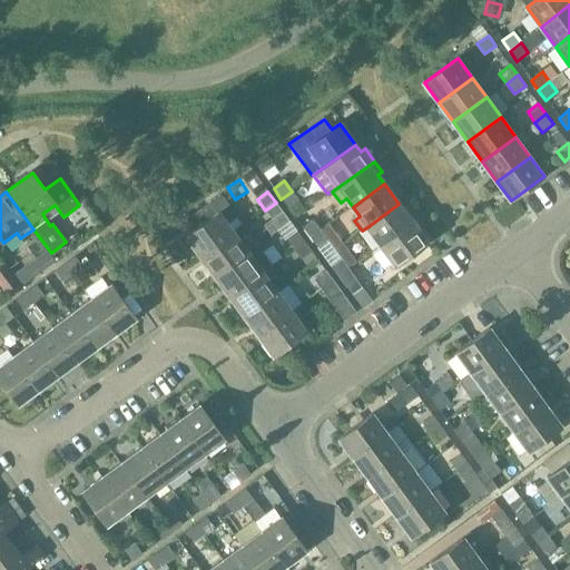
[(292,192),(281,199),(288,208),(298,200),(292,192)]
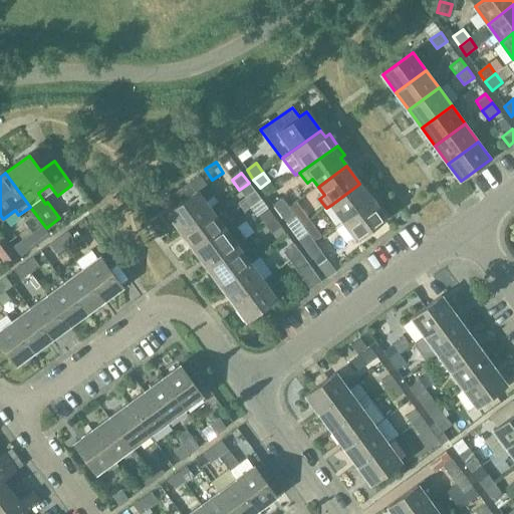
[(211,210),(206,203),(215,196),(201,175),(171,196),(178,206),(168,213),(182,232),(211,210)]
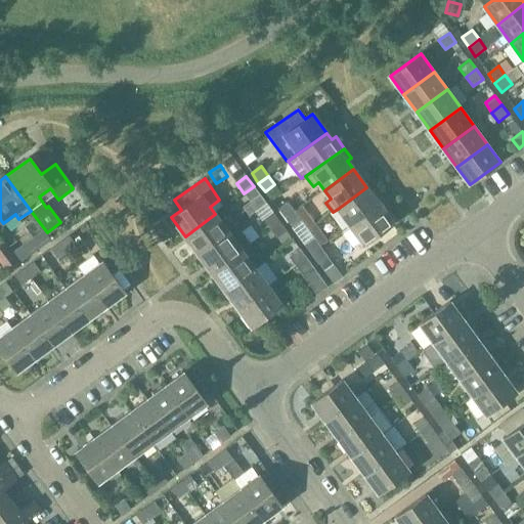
[(260,195),(254,186),(244,193),(251,203),(260,195)]
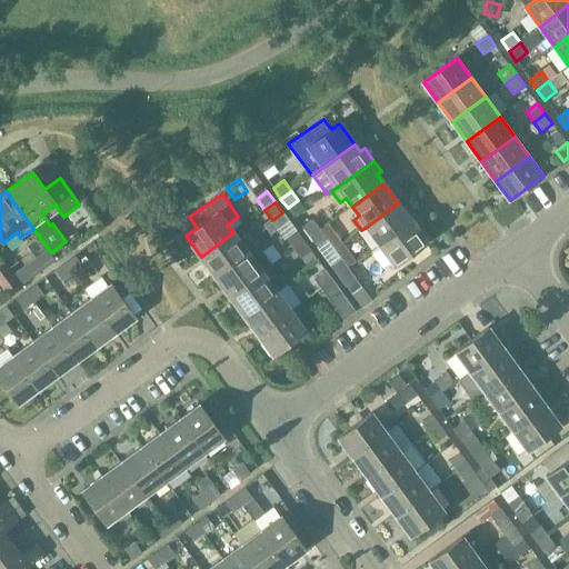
[(398,203),(367,227),(381,247),(412,223),(398,203)]
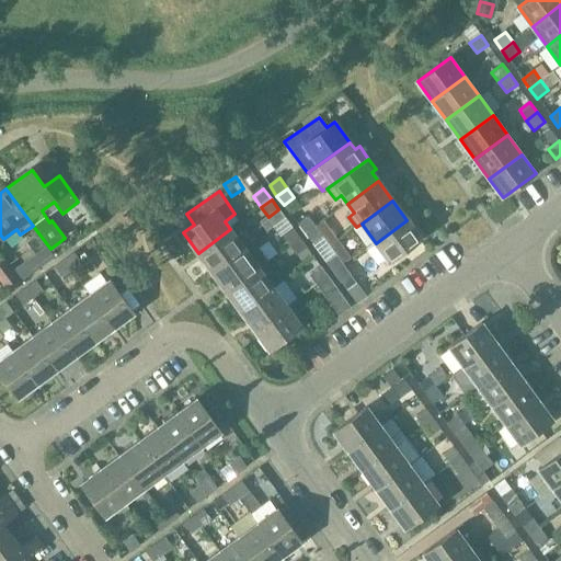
[(306,235),(316,227),(308,216),(297,224),(306,235)]
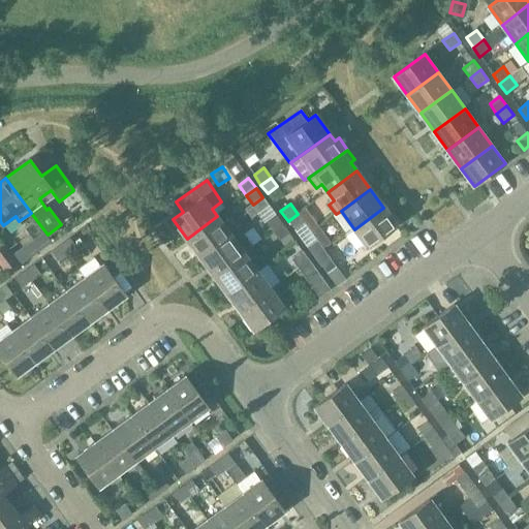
[(383,208),(354,229),(368,248),(397,226),(383,208)]
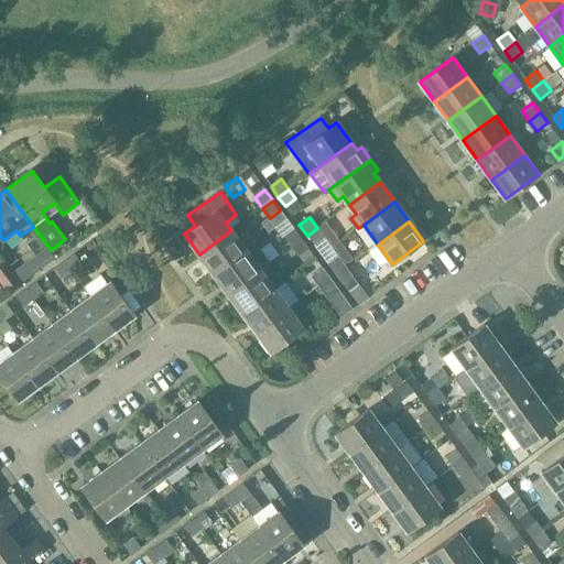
[(317,228),(307,236),(314,246),(324,238),(317,228)]
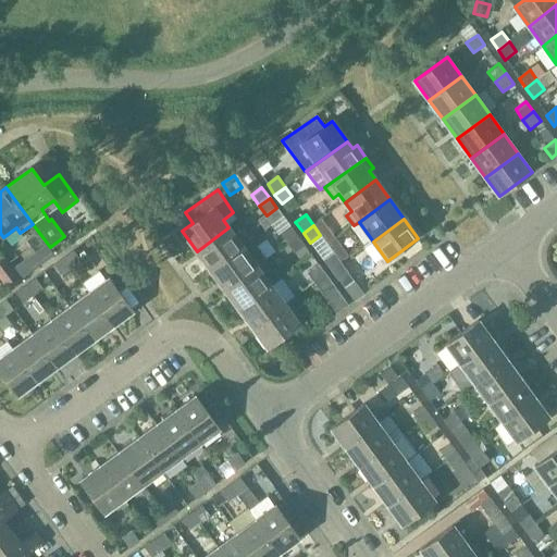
[(291,226),(280,234),(287,245),(298,237),(291,226)]
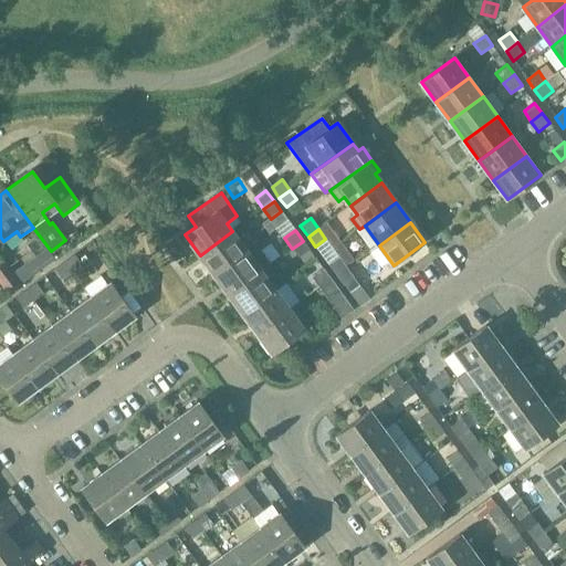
[(232,231),(200,255),(215,274),(255,244),(257,243),(249,232),(239,240),(232,231)]
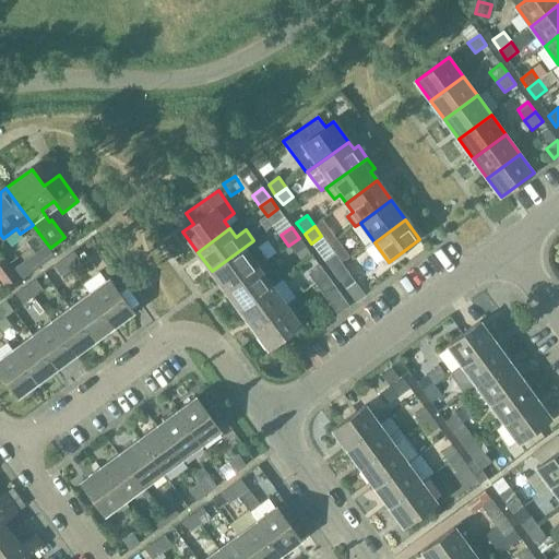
[(74,241),(81,236),(75,229),(69,235),(74,241)]
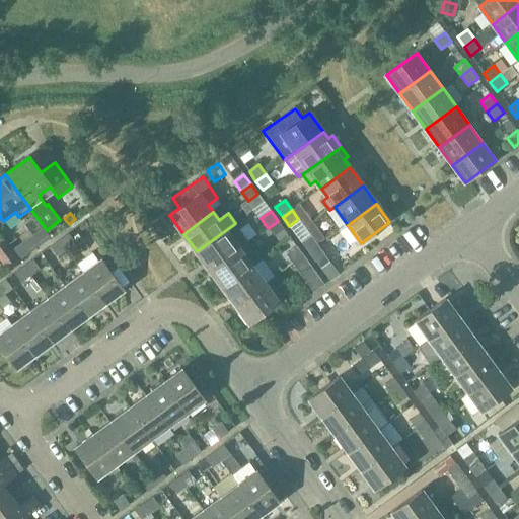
[(278,221),(268,228),(275,236),(284,229),(278,221)]
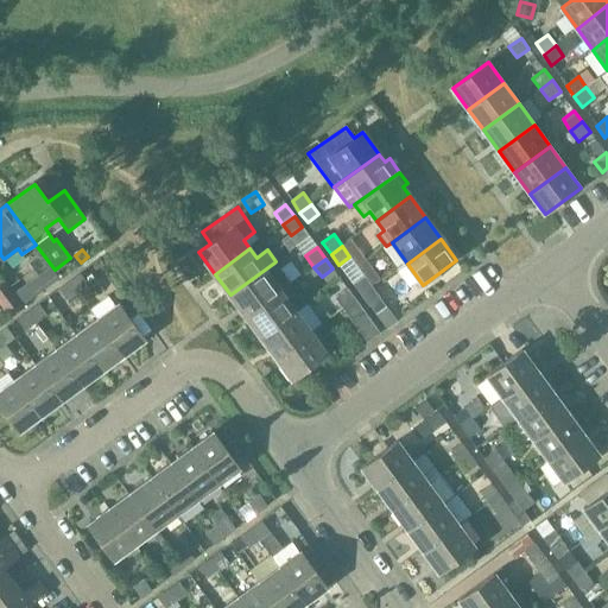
[(290,284),(274,263),(230,295),(246,316),(290,284)]
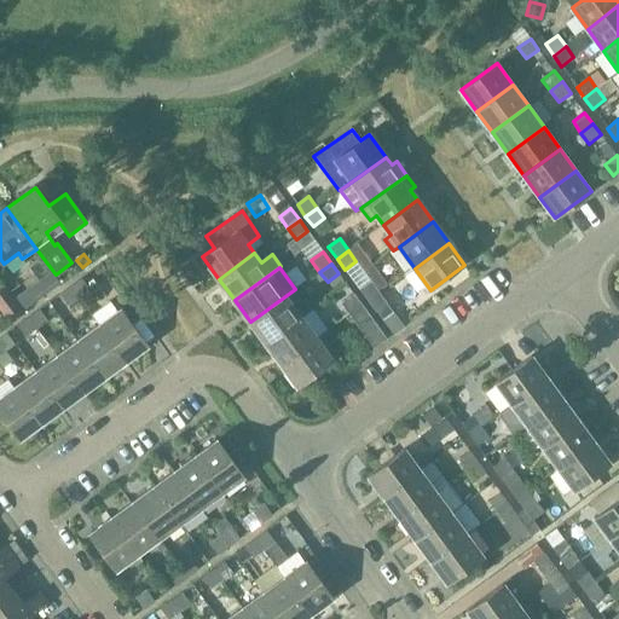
[(62,285),(61,284),(52,273),(18,300),(27,311),(62,285)]
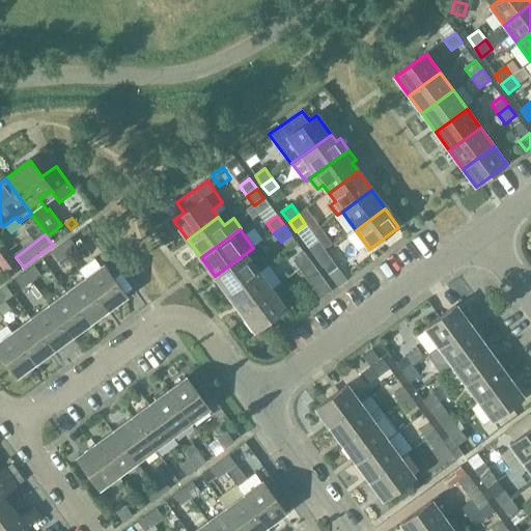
[(60,246),(68,256),(78,249),(70,239),(60,246)]
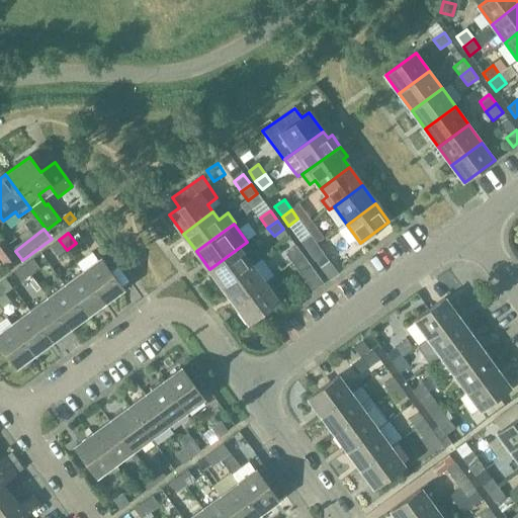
[(318,246),(311,236),(300,243),(309,252),(318,246)]
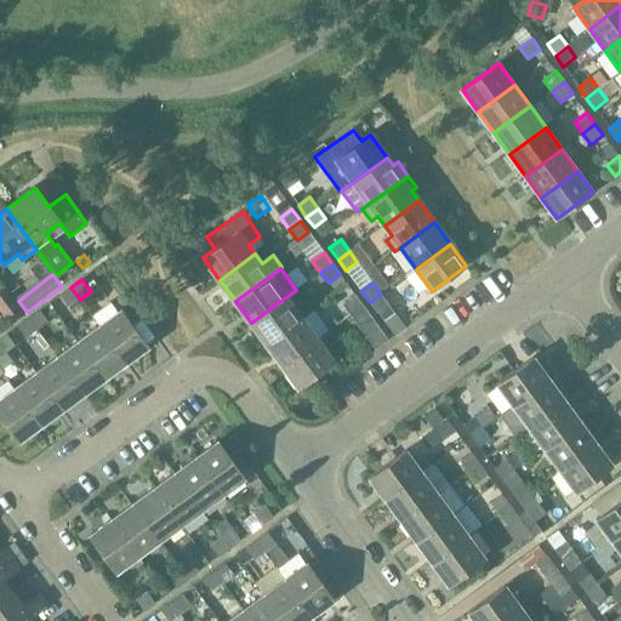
[(80,300),(70,288),(60,296),(69,308),(80,300)]
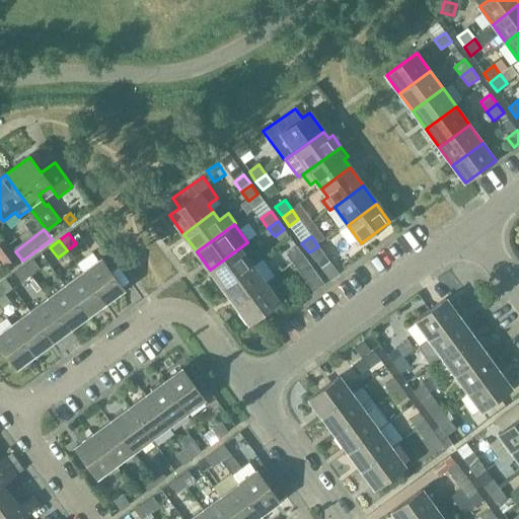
[(0,258),(8,270),(19,262),(5,242),(0,245),(0,258)]
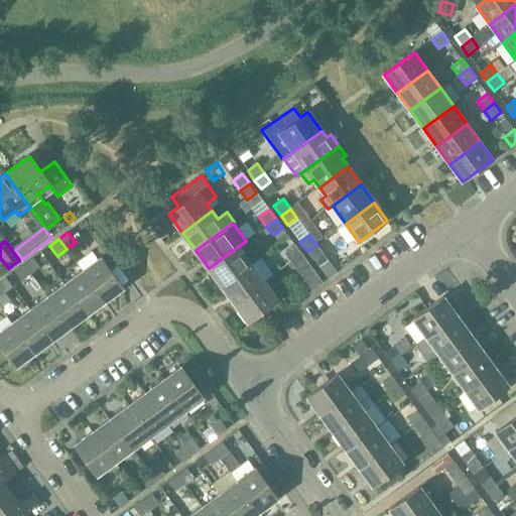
[(259,259),(246,241),(209,268),(222,286),(251,265),(259,259)]
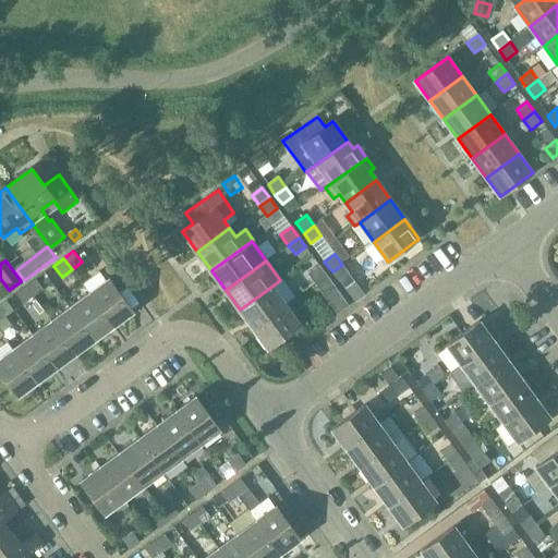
[(316,283),(327,276),(319,265),(308,273),(316,283)]
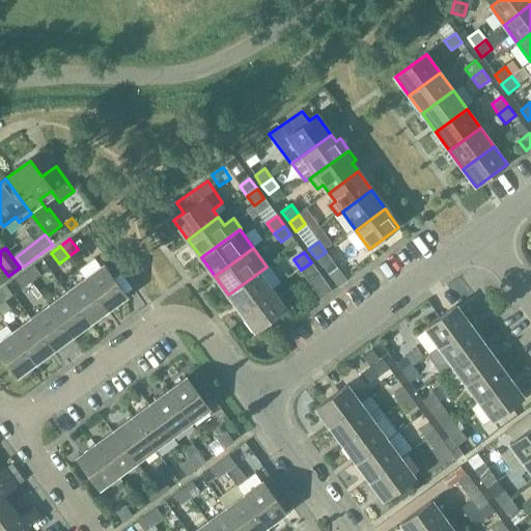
[(326,252),(316,258),(323,268),(324,267),(334,281),(342,274),(326,252)]
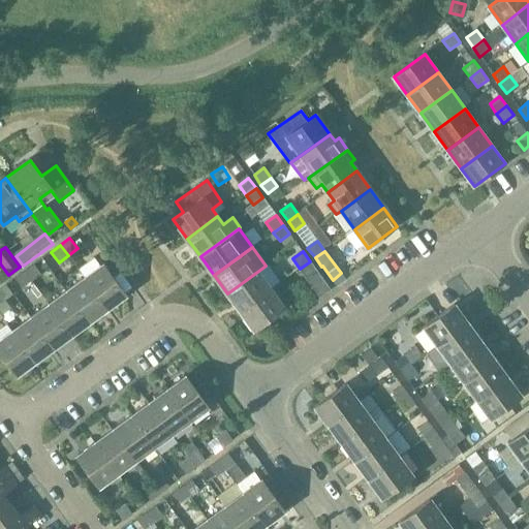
[(316,271),(310,261),(300,269),(307,278),(316,271)]
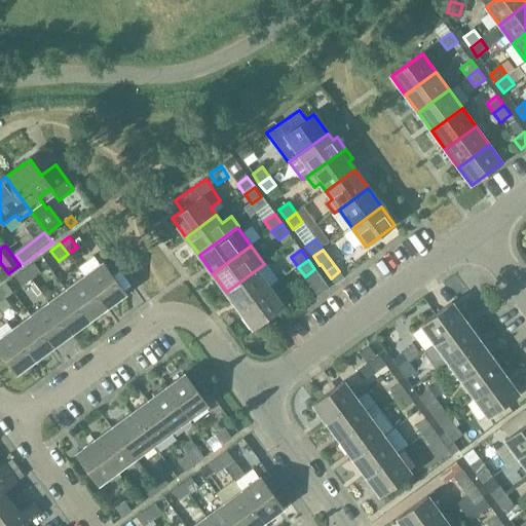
[(34,263),(25,270),(32,280),(41,273),(34,263)]
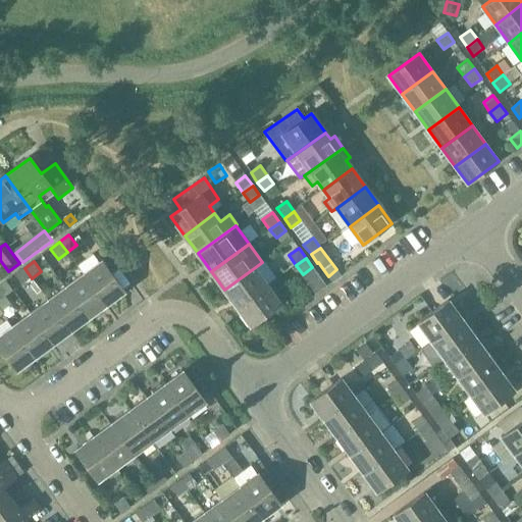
[(84,275),(105,306),(123,293),(102,262),(84,275)]
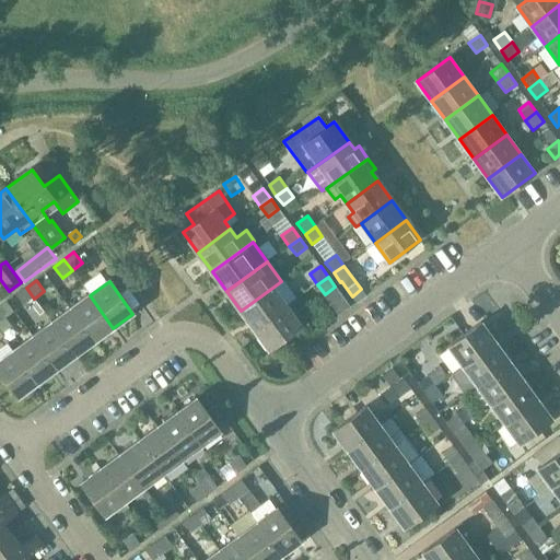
[(34,299),(26,288),(16,294),(24,306),(34,299)]
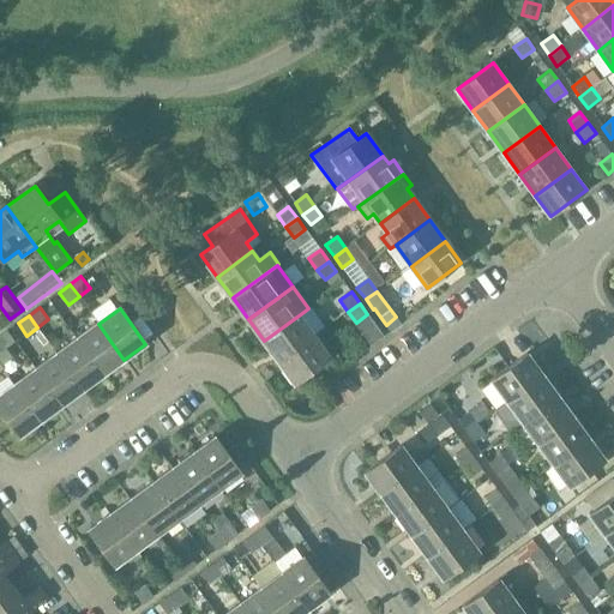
[(299,315),(264,341),(280,362),(314,337),(299,315)]
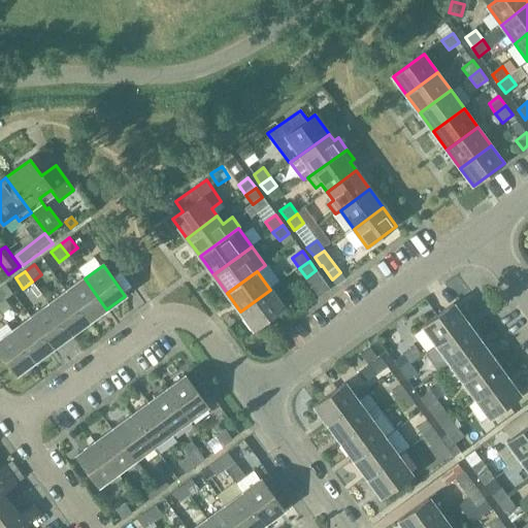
[(106,309),(85,278),(66,292),(89,323),(106,309)]
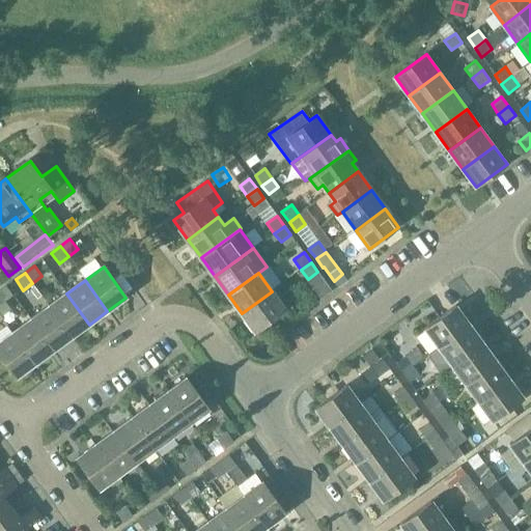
[(285,310),(272,291),(242,313),(255,332),(285,310)]
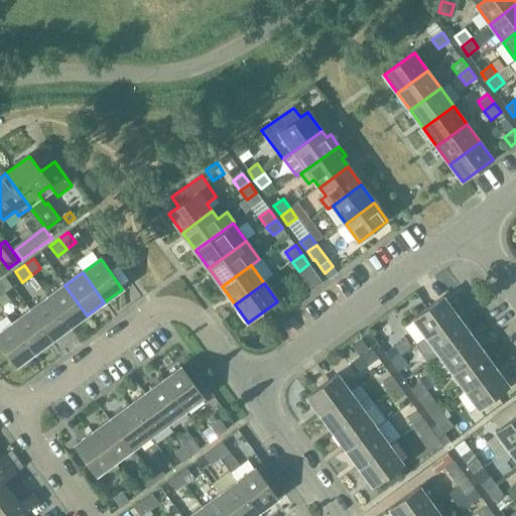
[(87,315),(65,285),(47,298),(70,328),(87,315)]
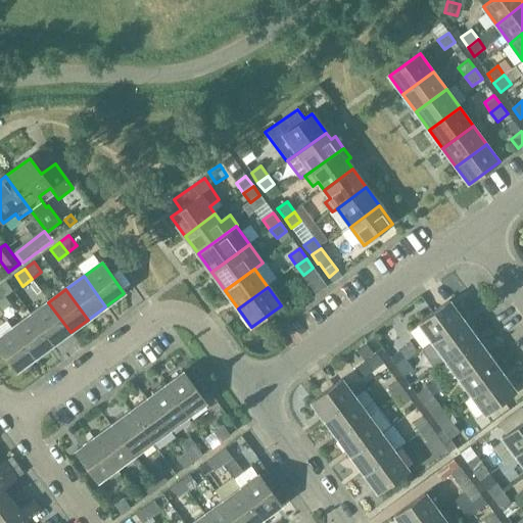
[(48,302),(31,316),(52,345),(70,332),(48,302)]
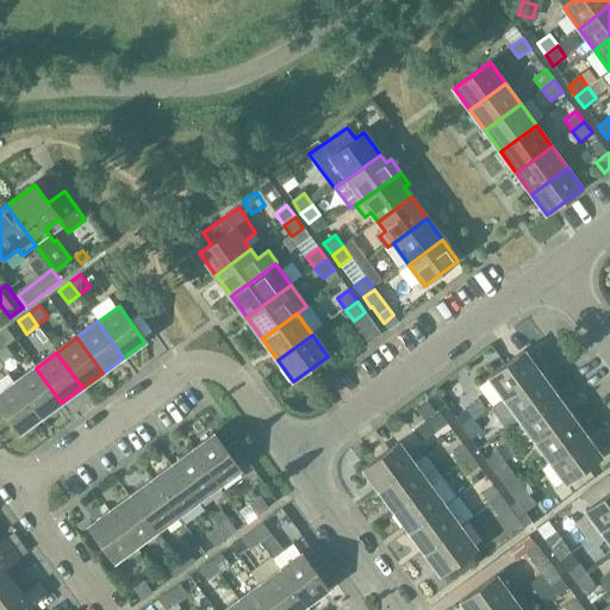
[(504,399),(540,374),(524,353),(489,379),(504,399)]
